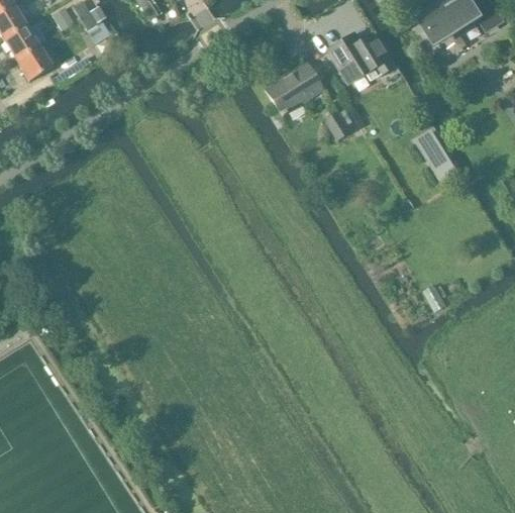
[(0,0),(0,11),(13,3),(11,0),(0,0)]
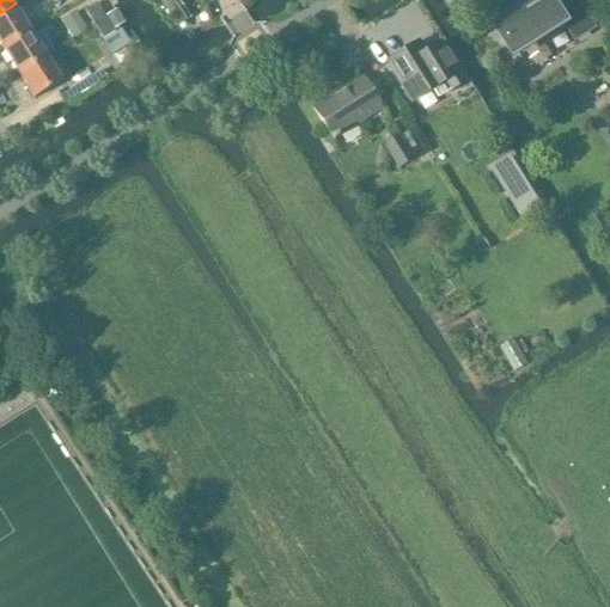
[(165,0),(178,22),(188,16),(178,0),(165,0)]
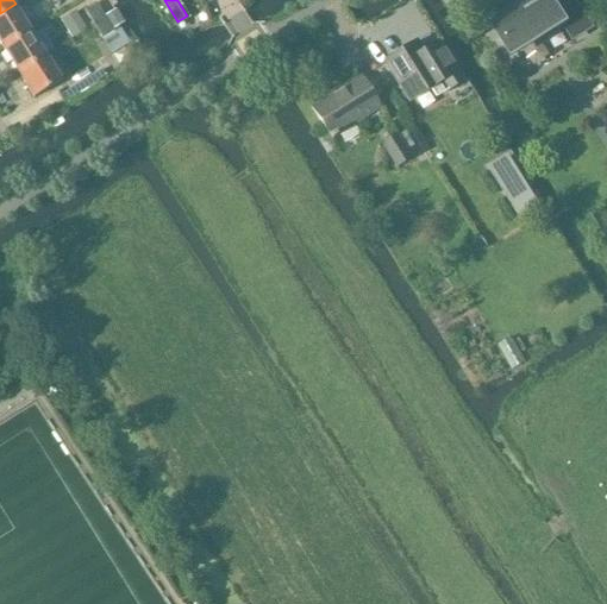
[(571,31),(586,23),(571,0),(562,0),(556,4),(554,0),(526,0),(496,19),(515,51),(565,20),(571,31)]
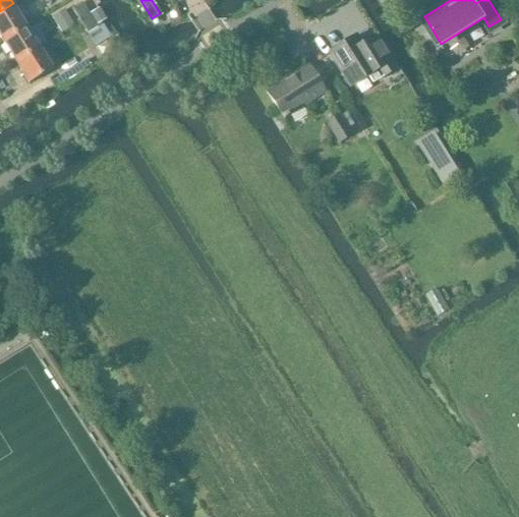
[(74,6),(81,18),(91,12),(83,1),(74,6)]
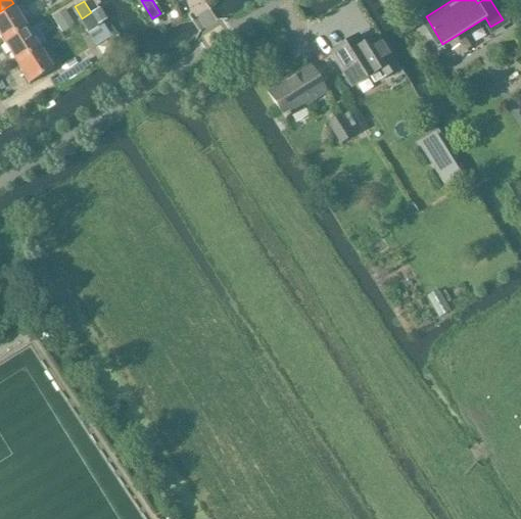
[(0,11),(0,32),(4,39),(27,25),(13,3),(0,11)]
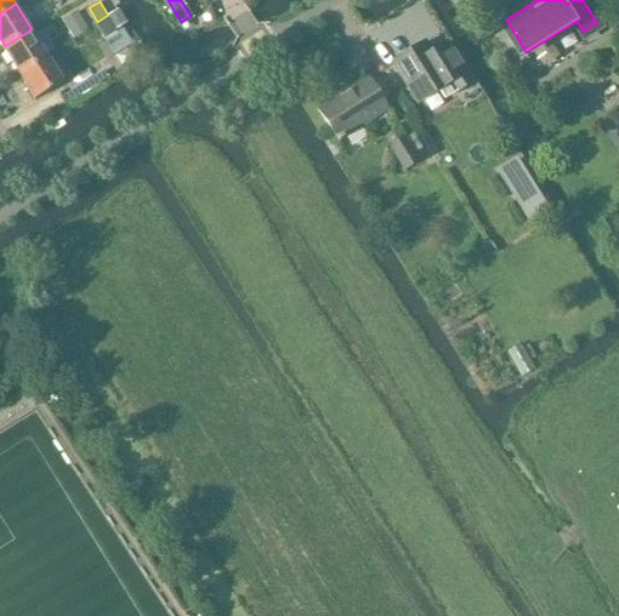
[(121,12),(111,20),(118,29),(124,26),(129,23),(121,12)]
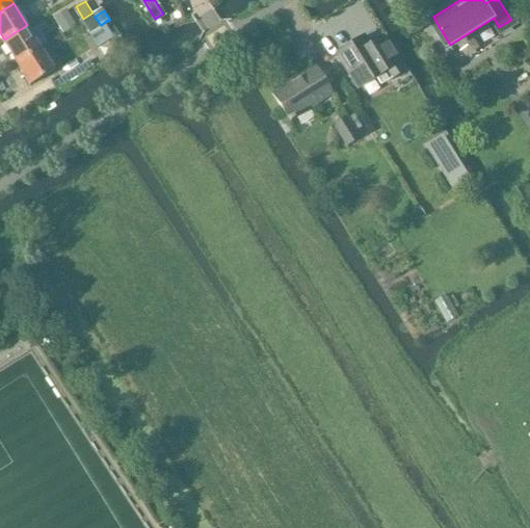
[(93,12),(83,19),(90,31),(101,25),(95,17),(93,12)]
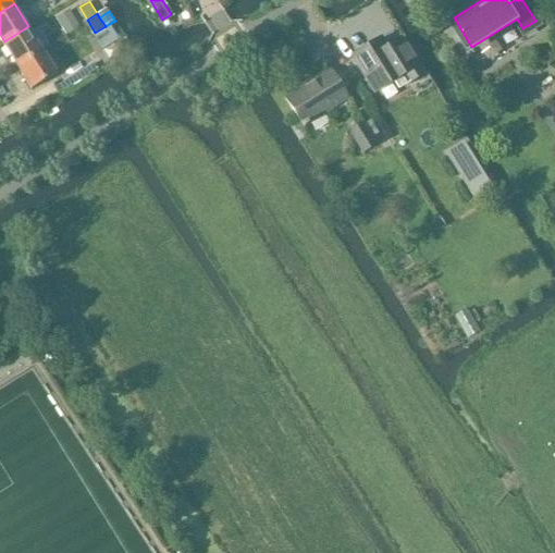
[(120,36),(111,23),(106,26),(95,33),(103,46),(120,36)]
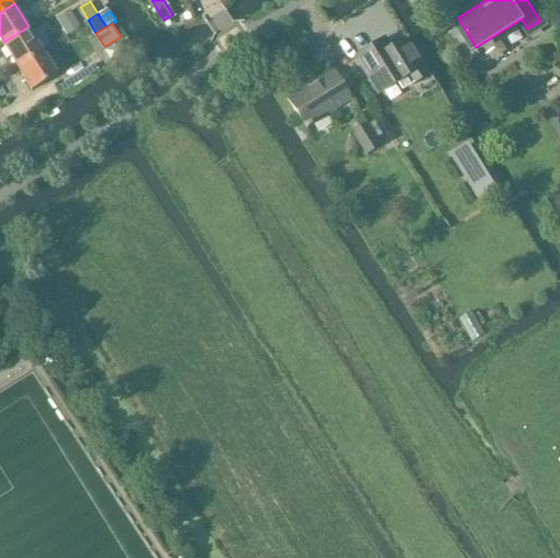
[(19,65),(43,49),(29,26),(4,42),(19,65)]
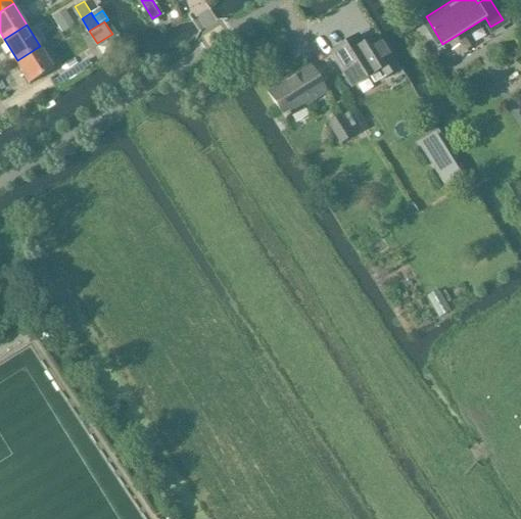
[(359,33),(332,49),(351,82),(359,78),(358,76),(373,67),(374,68),(379,65),(384,75),(396,66),(381,42),(369,49),(365,41),(363,38),(359,33)]
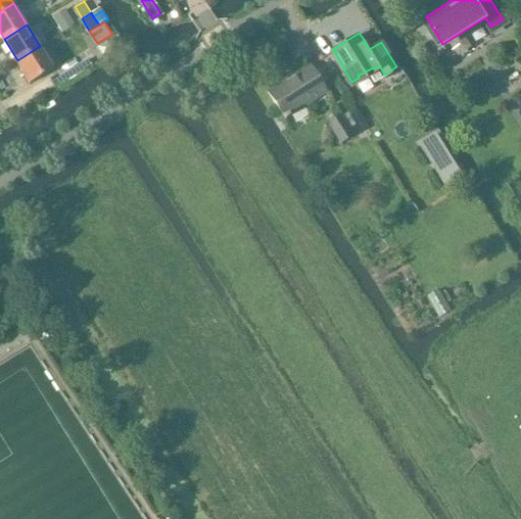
[(53,67),(40,46),(17,60),(31,82),(53,67)]
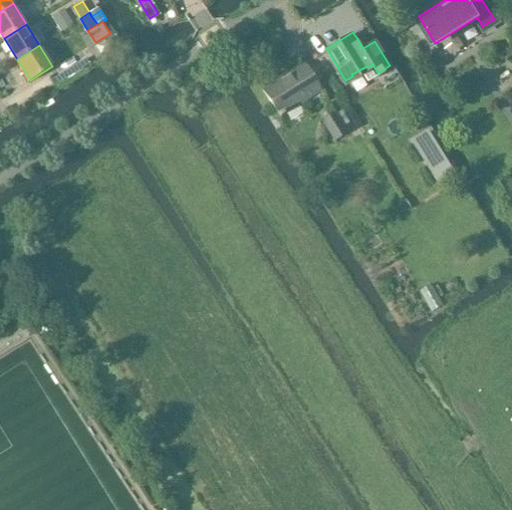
[(280,112),(321,87),(305,61),(264,86),(280,112)]
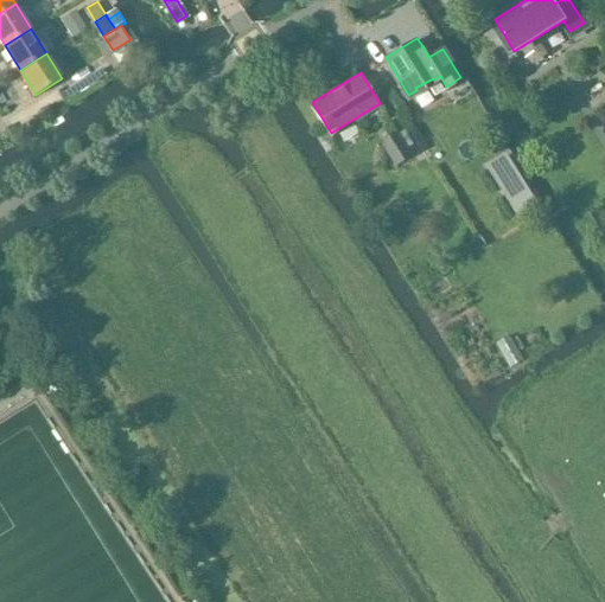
[(380,141),(396,164),(412,153),(413,153),(408,147),(396,129),(380,141)]
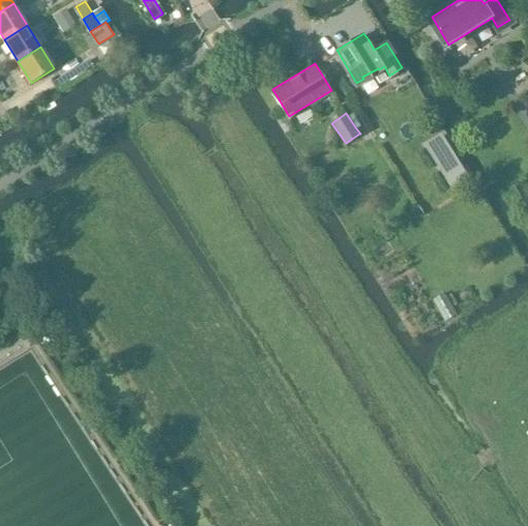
[(453,150),(436,161),(455,190),(472,180),(453,150)]
